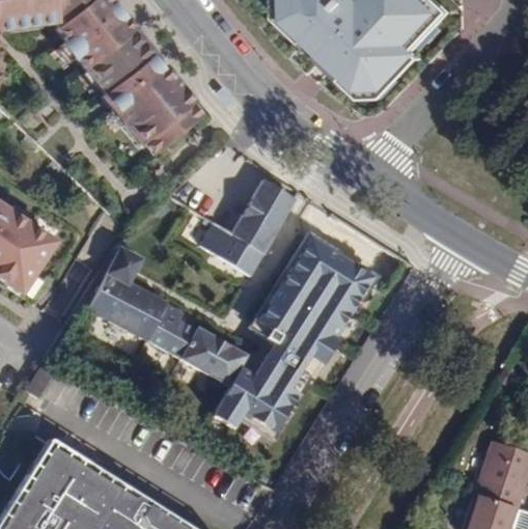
[(156,57),(134,29),(126,19),(123,21),(113,8),(116,6),(110,0),(0,0),(0,278),(21,293),(58,239),(0,199),(0,75),(4,62),(0,61),(0,53),(2,46),(0,45),(0,27),(64,19),(70,26),(61,33),(72,45),(63,52),(77,67),(80,64),(106,98),(103,101),(142,149),(144,148),(153,159),(202,118),(194,109),(196,107),(166,68),(162,72),(150,60),(156,57)]
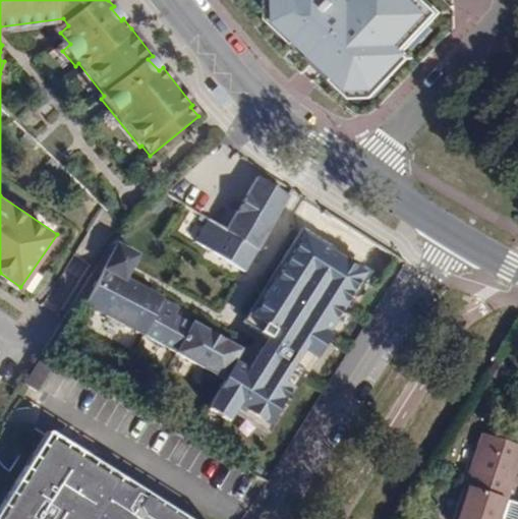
[(284,0),(286,21),(357,85),(380,84),(410,51),(399,43),(430,10),(419,0),(361,0),(359,2),(357,0),(284,0)]
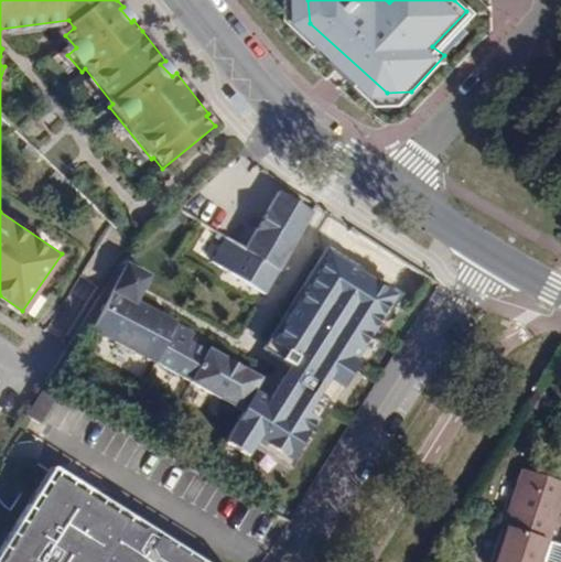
[(244,114),(252,106),(237,89),(228,97),(244,114)]
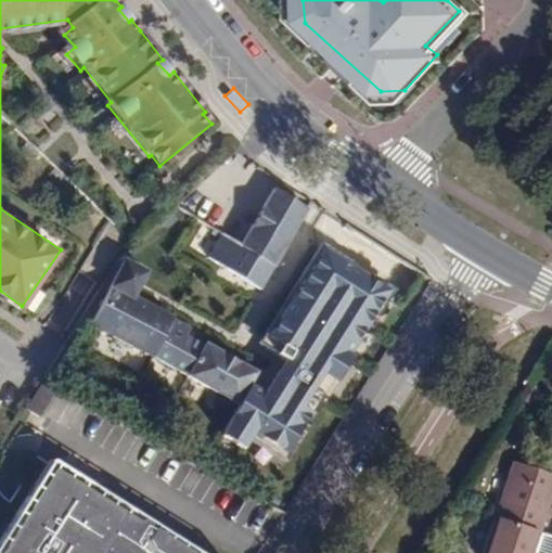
[(244,244),(277,265),(312,204),(280,184),(244,244)]
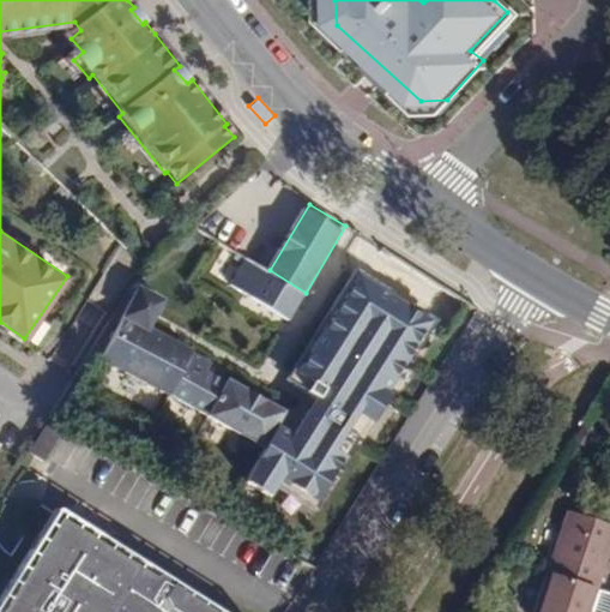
[(218,274),(231,279),(241,255),(228,249),(218,274)]
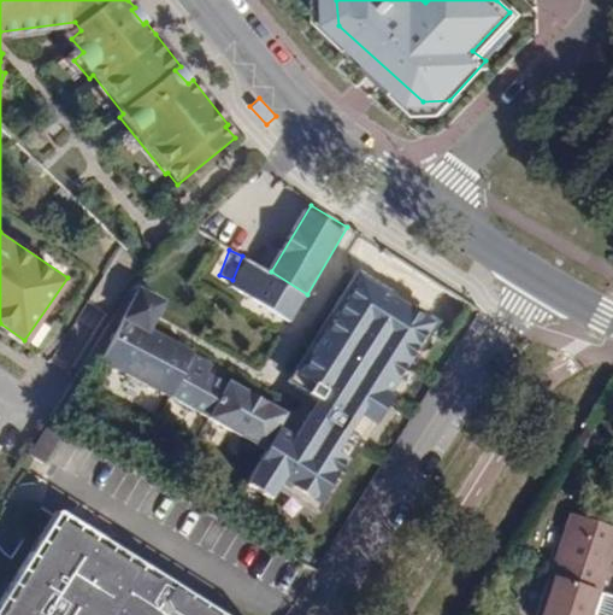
[(249,258),(239,279),(251,285),(254,277),(265,283),(254,300),(293,320),(307,294),(271,271),(249,258)]
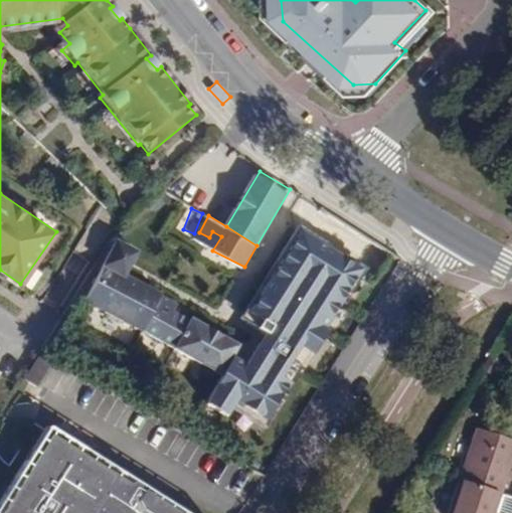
[(248,364),(238,357),(227,375),(210,401),(228,412),(237,397),(270,416),(365,266),(303,227),(246,317),(269,331),(248,364)]
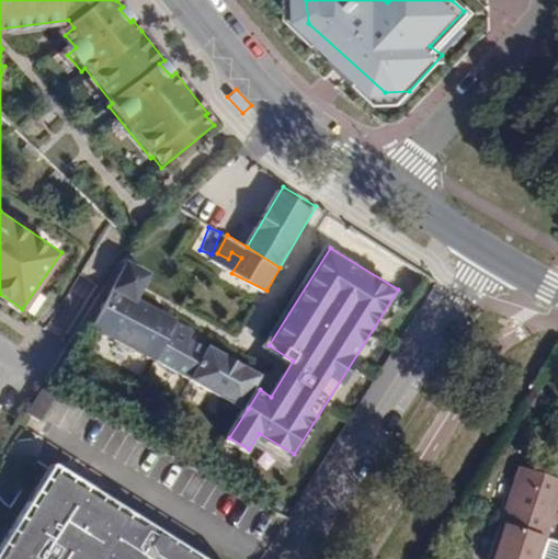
[(156,360),(177,323),(136,300),(148,276),(129,266),(99,328),(156,360)]
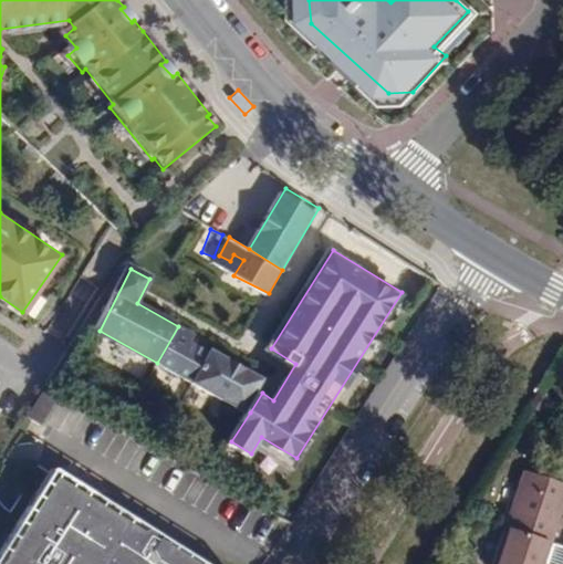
[(200,338),(178,326),(157,363),(180,375),(197,345),(200,338)]
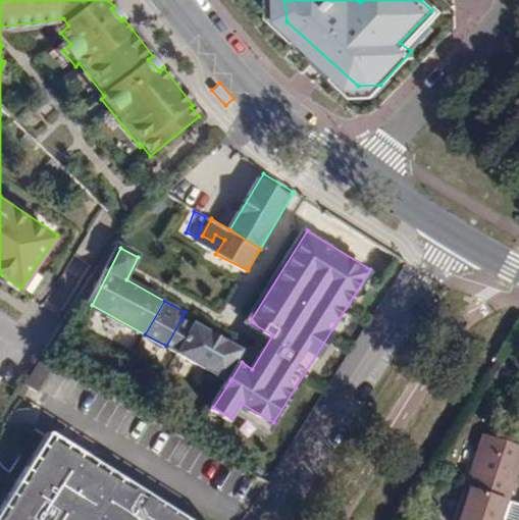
[(182,318),(166,346),(230,380),(242,362),(245,352),(182,318)]
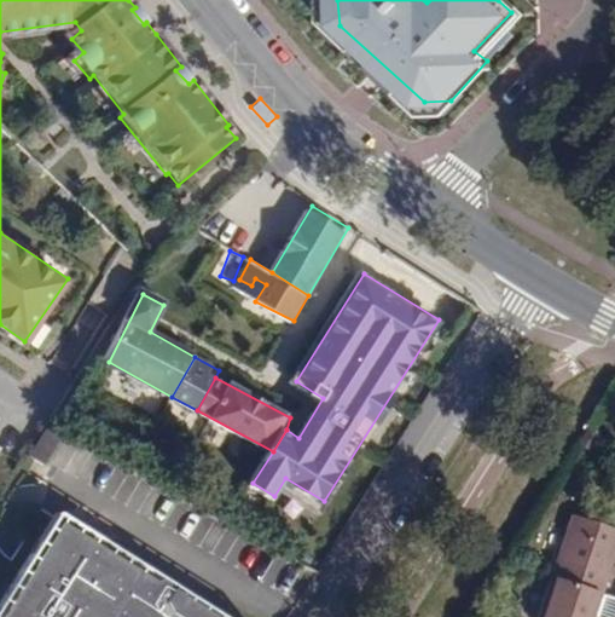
[(596,436),(590,424),(580,439),(590,445),(596,436)]
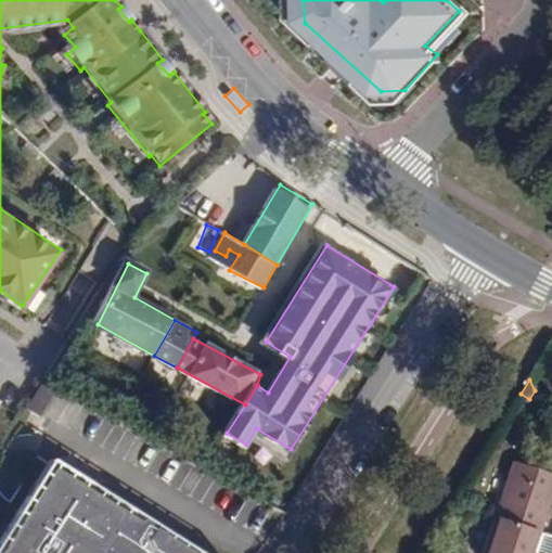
[(62,391),(48,383),(31,410),(46,419),(62,391)]
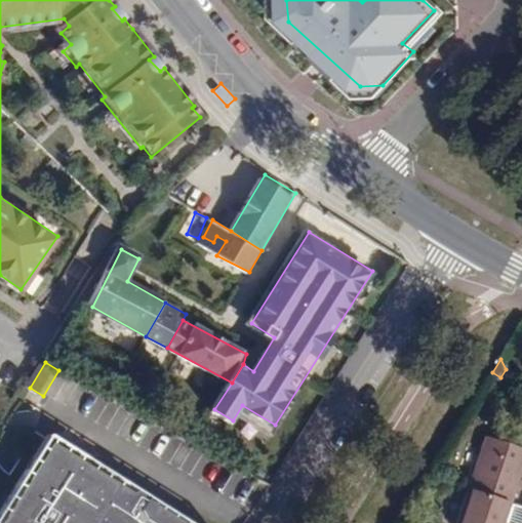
[(57,440),(51,435),(37,459),(43,463),(57,440)]
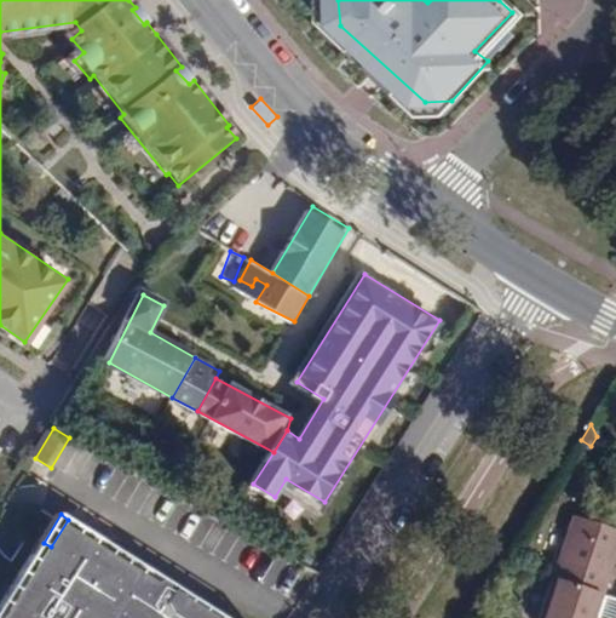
[(615,527),(580,516),(559,577),(610,595),(615,582),(615,527)]
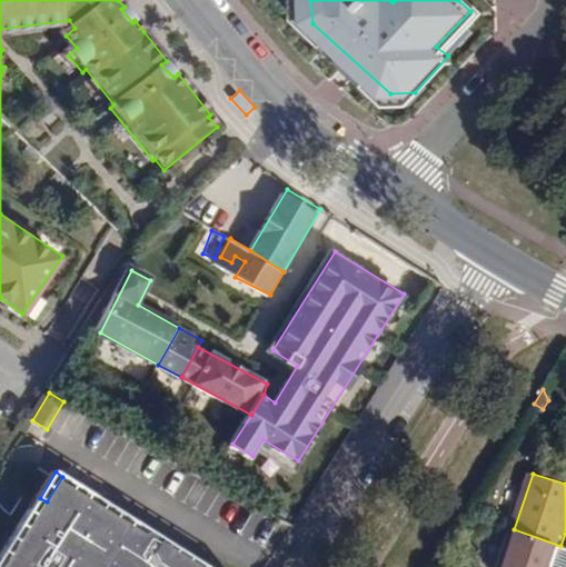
[(40,498),(35,505),(145,566),(207,566),(172,545),(169,549),(162,545),(166,540),(155,534),(146,536),(132,527),(105,509),(91,500),(93,496),(62,477),(47,501),(40,498)]
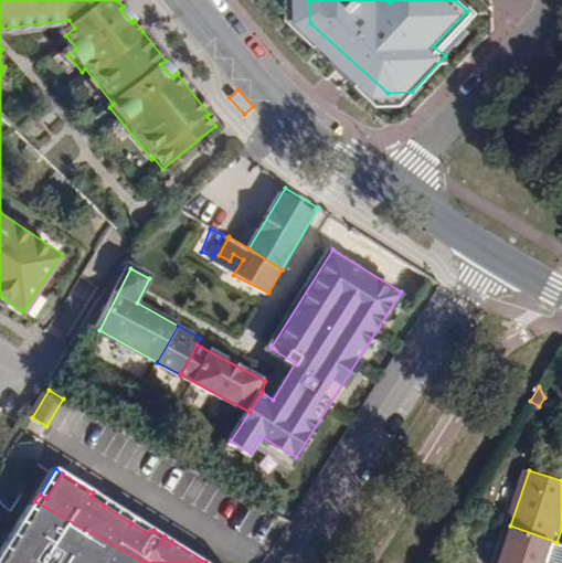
[(91,497),(104,506),(107,500),(93,492),(91,497)]
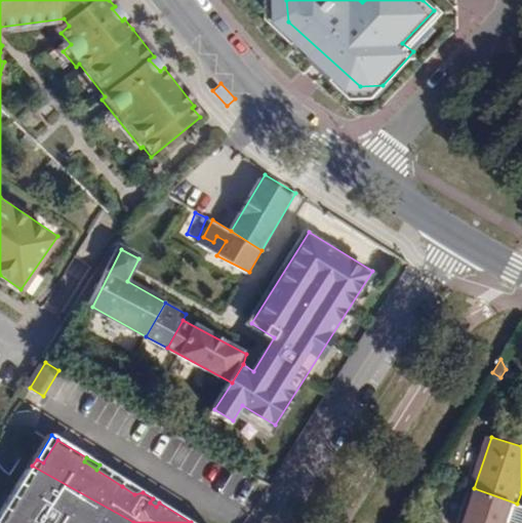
[(99,465),(96,470),(122,486),(125,481),(99,465)]
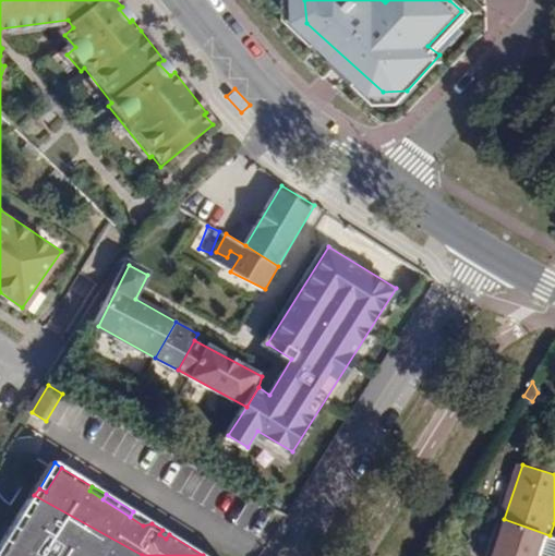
[(142,555),(34,495),(14,529),(11,527),(8,532),(11,534),(0,550),(0,555),(142,555)]
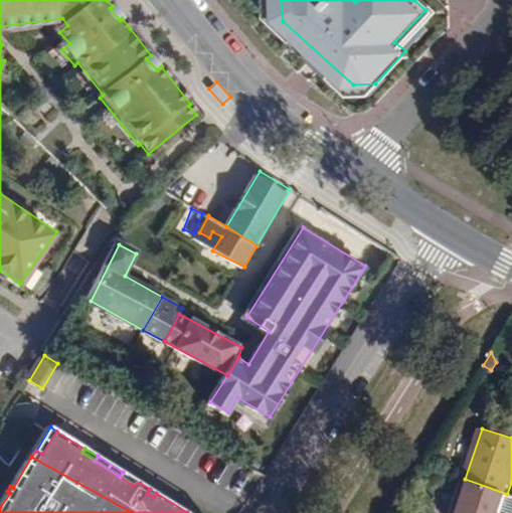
[(140,483),(123,472),(120,477),(132,485),(140,483)]
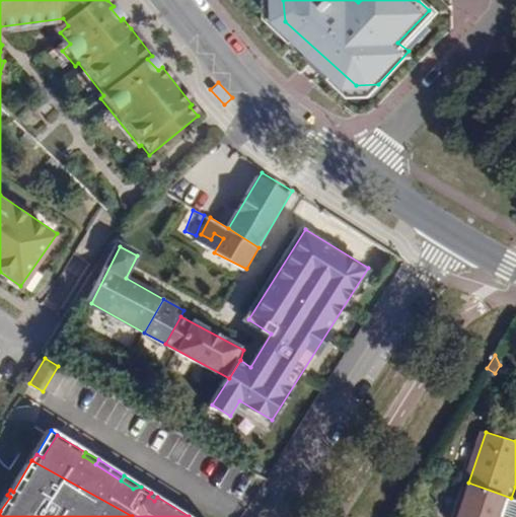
[(504,516),(511,498),(468,483),(456,516),(504,516)]
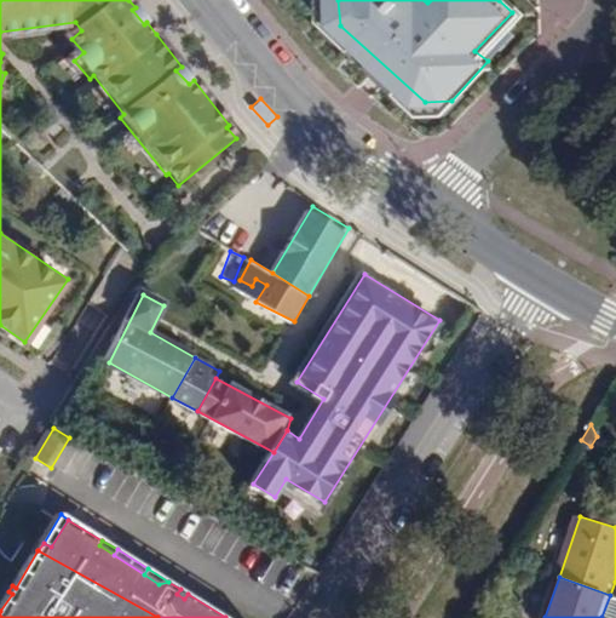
All buildings are outlined.
